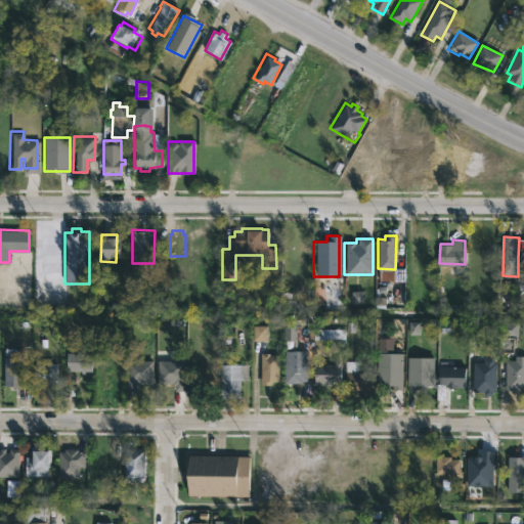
[(391,270),(380,270),(380,280),(392,280),(391,270)]
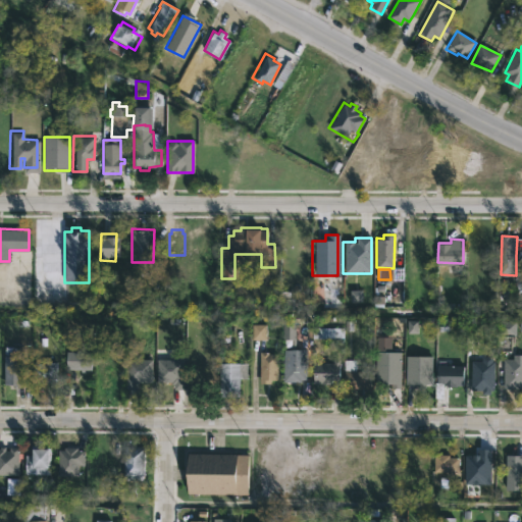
[(351,290),(351,302),(362,301),(362,290),(351,290)]
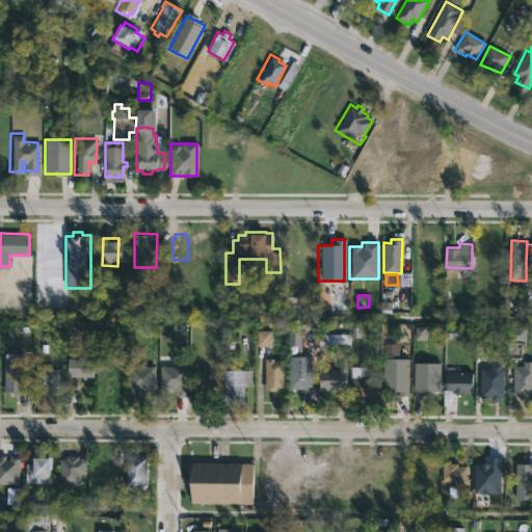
[(288,326),(289,346),(301,346),(300,326),(288,326)]
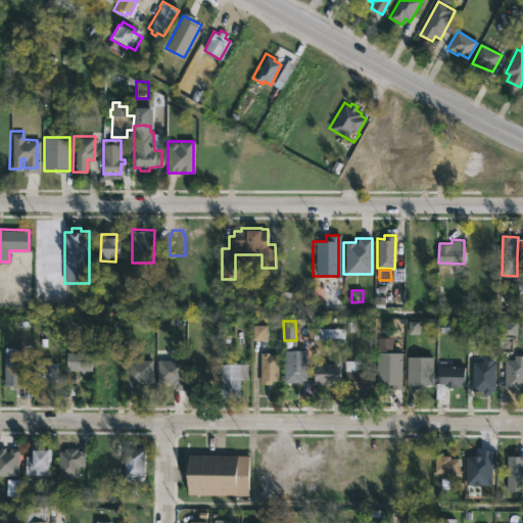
[(408,334),(419,334),(419,321),(409,321),(408,334)]
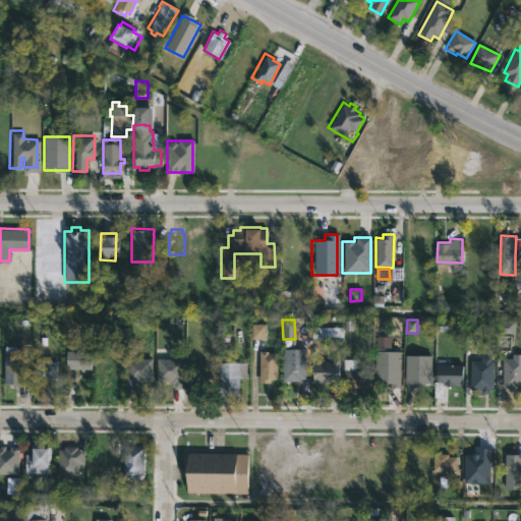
[(515,321),(499,322),(499,334),(515,334),(515,321)]
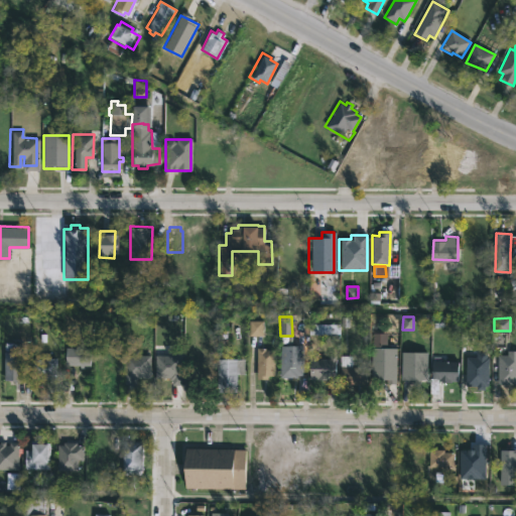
[(263,320),(249,321),(250,336),(263,336),(263,320)]
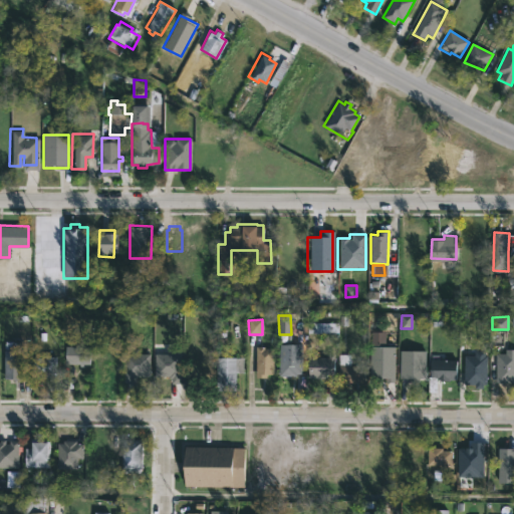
[(10,378),(3,378),(3,340),(23,340),(22,379),(10,378)]
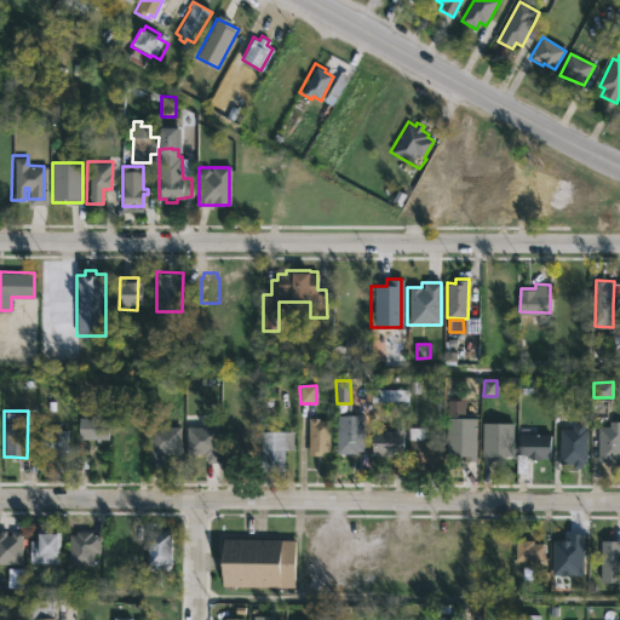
[(363,448),(363,451),(357,451),(357,453),(334,452),(337,412),(366,414),(363,448)]
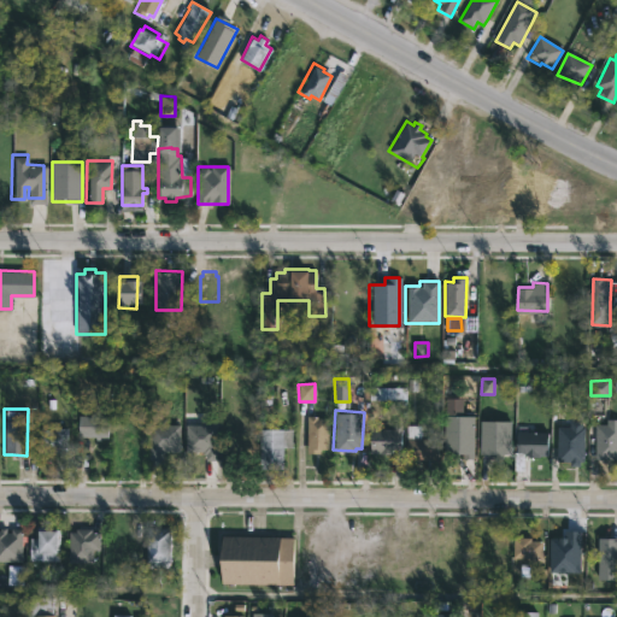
[(78,436),(77,436),(78,415),(107,415),(107,436),(78,436)]
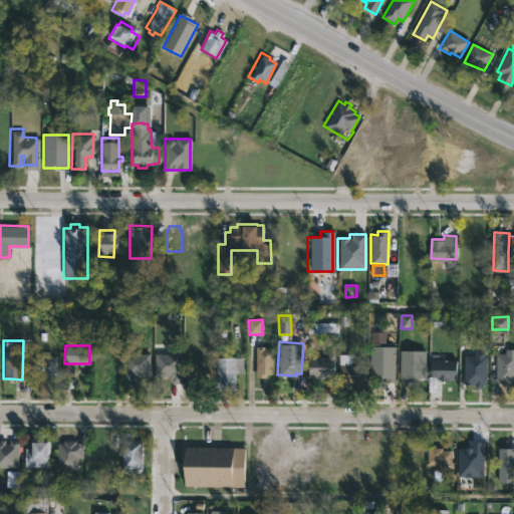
[(274,347),(273,372),(266,372),(266,376),(255,375),(256,345),(274,347)]
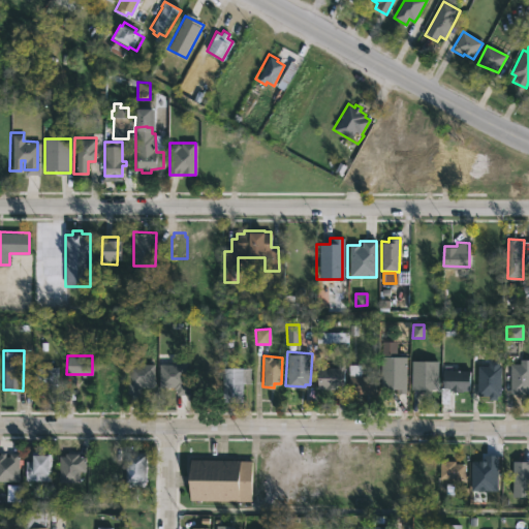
[(407,356),(406,393),(397,392),(397,389),(380,389),(381,355),(407,356)]
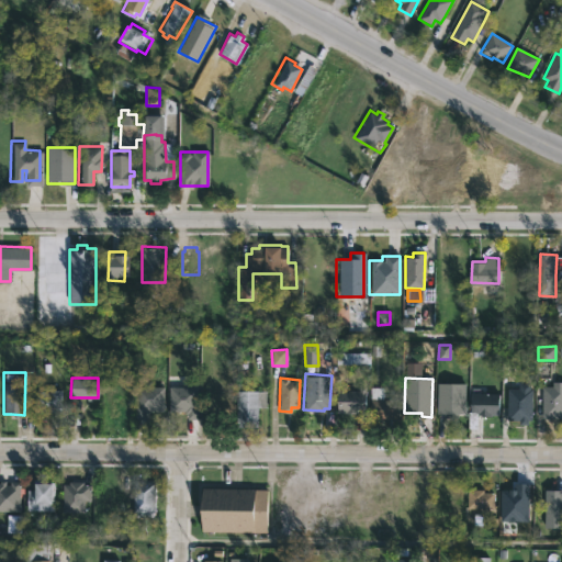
[(465,383),(464,413),(458,413),(458,418),(445,417),(446,412),(437,412),(438,382),(465,383)]
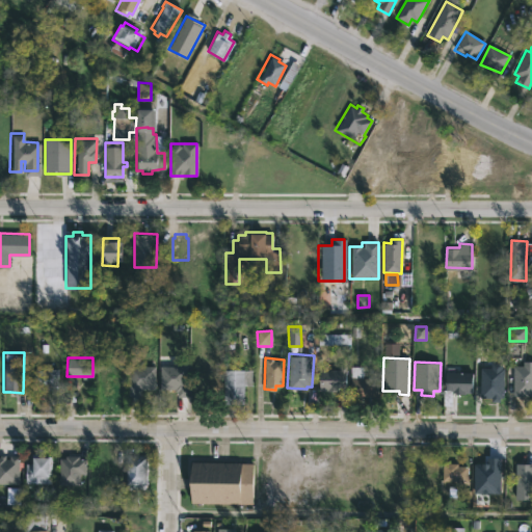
[(505,367),(504,394),(502,394),(502,397),(500,397),(500,402),(490,402),(490,398),(479,397),(480,367),(490,367),(490,362),(502,362),(502,367),(505,367)]
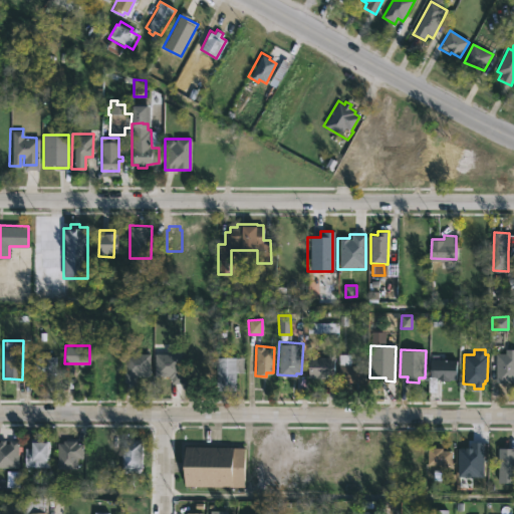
[(513,349),(513,381),(496,381),(497,352),(506,353),(506,349),(513,349)]
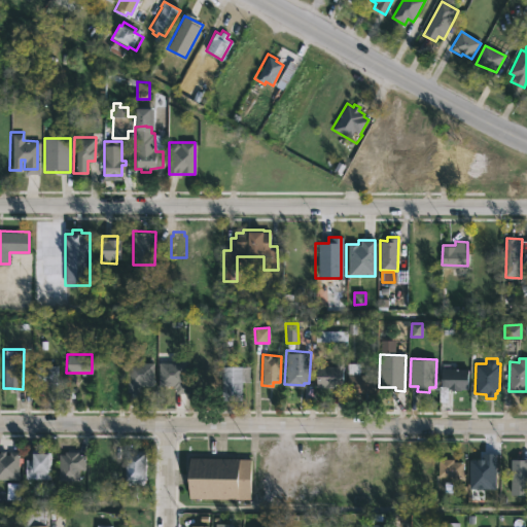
[(335,384),(335,387),(316,385),(317,365),(337,365),(337,361),(343,361),(343,384),(335,384)]
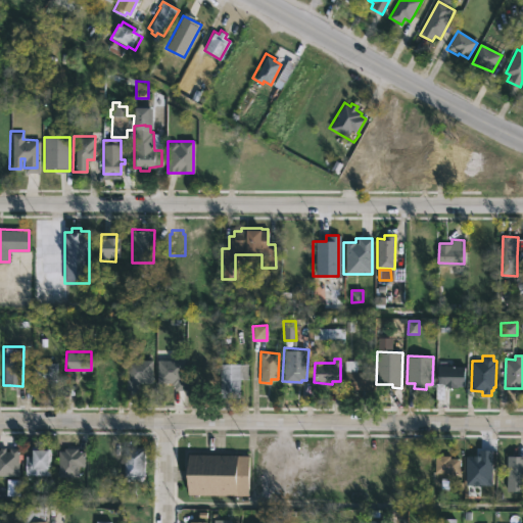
[(372,372),(371,389),(345,389),(346,360),(358,360),(357,371),(372,372)]
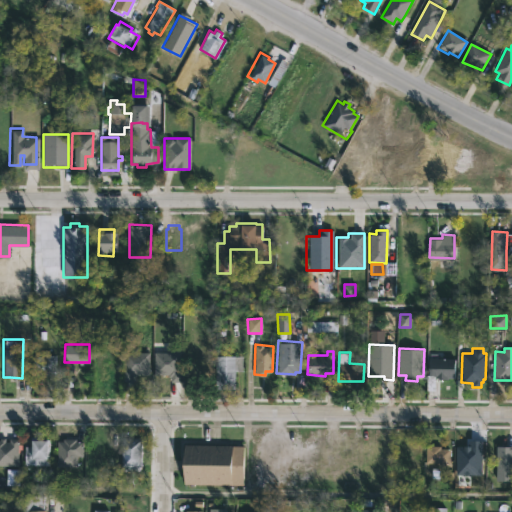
[(56,354),(55,373),(50,373),(50,375),(33,375),(34,356),(44,357),(44,353),(56,354)]
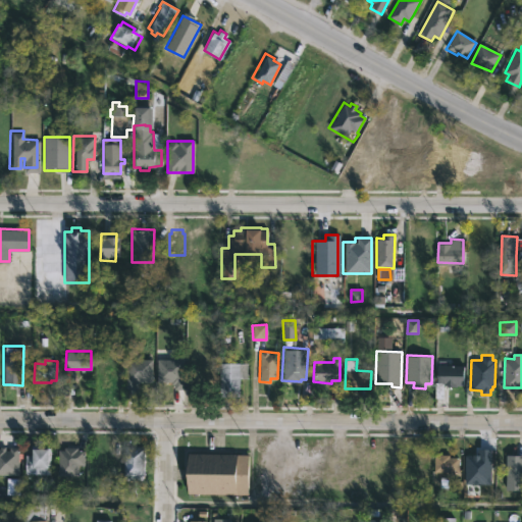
[(125,361),(125,389),(139,389),(139,384),(152,384),(152,361),(125,361)]
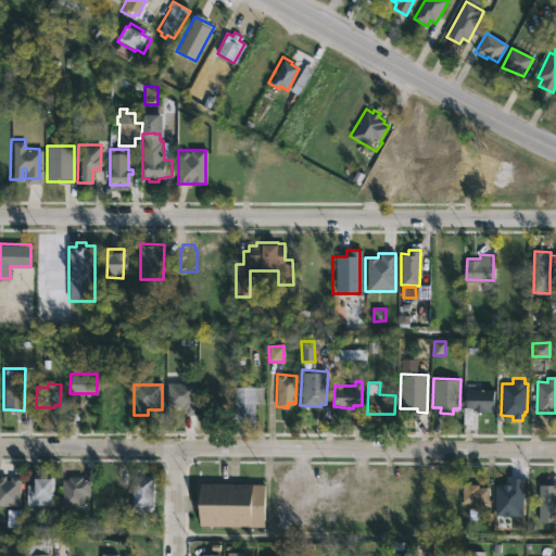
[(167,384),(167,412),(194,412),(194,384),(167,384)]
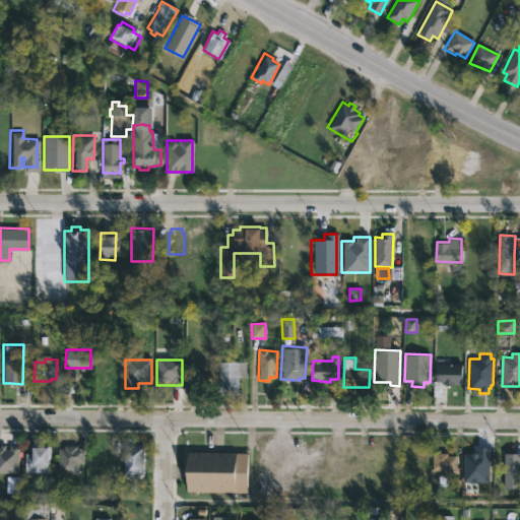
[(246,376),(246,377),(239,377),(238,395),(217,394),(218,361),(246,362),(246,376)]
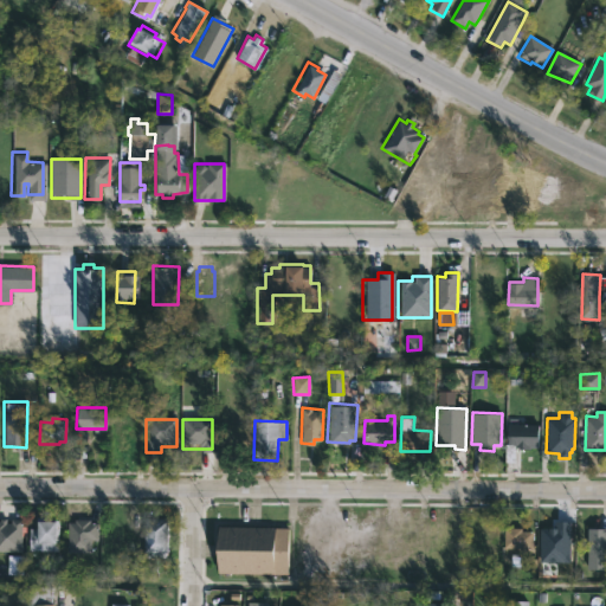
[(137,424),(137,434),(135,434),(134,452),(133,452),(133,456),(123,456),(123,452),(115,451),(116,434),(111,433),(113,423),(137,424)]
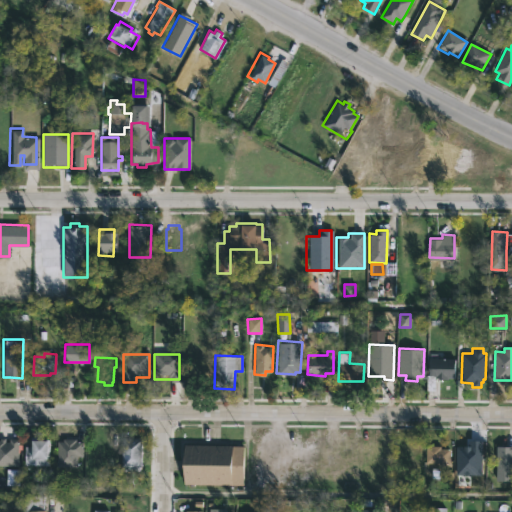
[(455,377),(436,379),(436,377),(435,377),(435,390),(427,390),(426,374),(429,374),(429,358),(455,358),(455,377)]
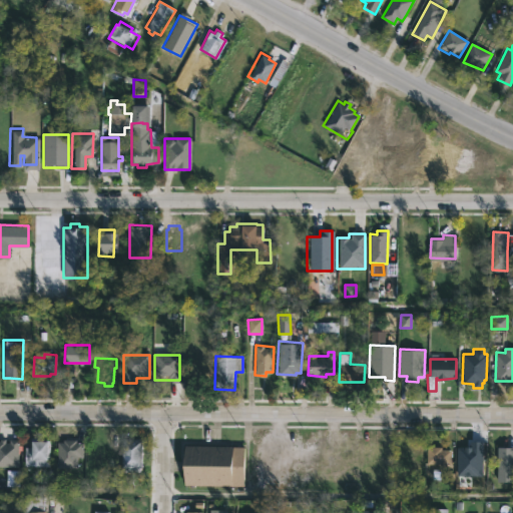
[(49,440),(48,466),(24,465),(24,447),(30,447),(30,437),(49,440)]
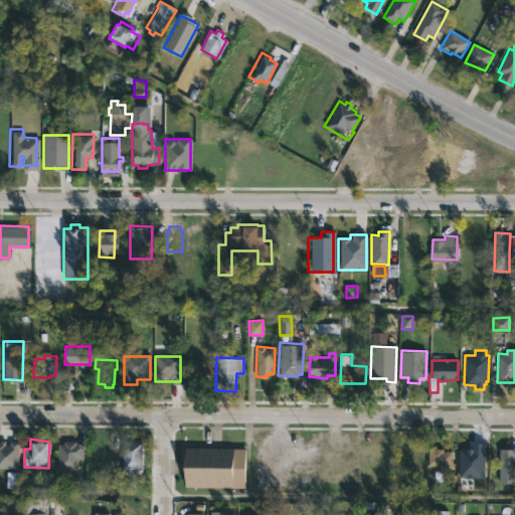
[(0,440),(5,440),(5,444),(9,444),(9,442),(18,442),(18,468),(0,467),(0,440)]
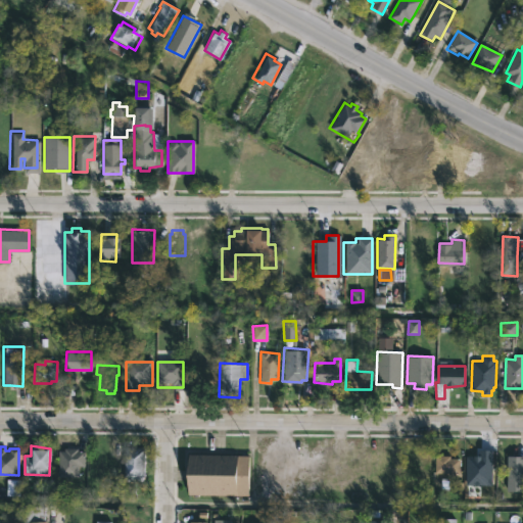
[(142,481),(124,481),(124,447),(144,446),(145,477),(142,477),(142,481)]
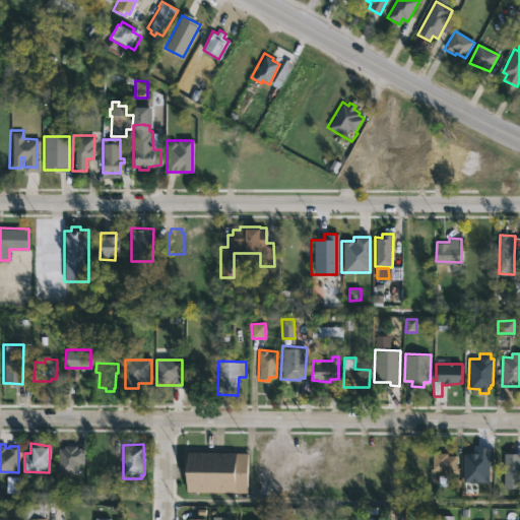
[(76,447),(83,448),(83,463),(78,462),(78,474),(57,474),(57,447),(64,447),(64,445),(76,445),(76,447)]
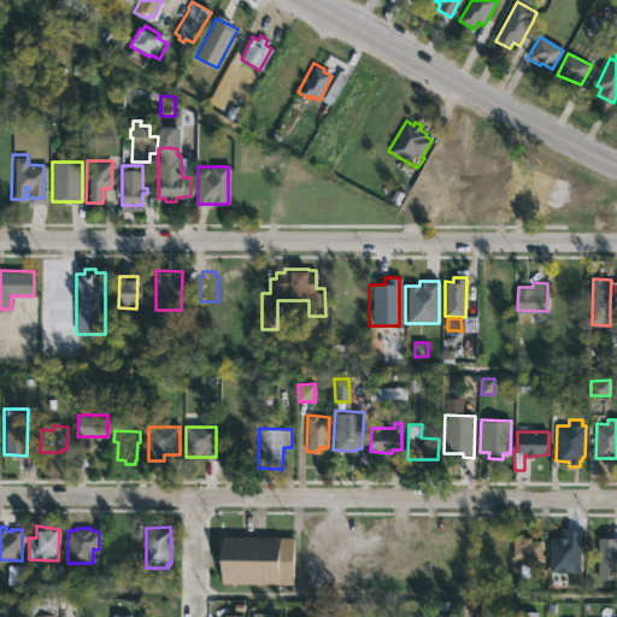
[(569,528),(569,532),(577,532),(577,559),(558,559),(557,528),(569,528)]
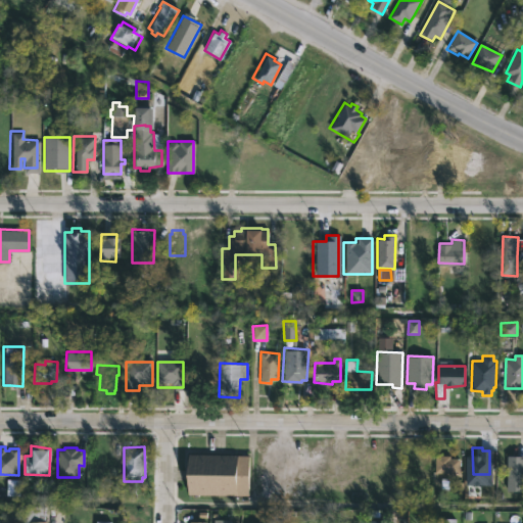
[(432,449),(432,483),(414,482),(415,448),(432,449)]
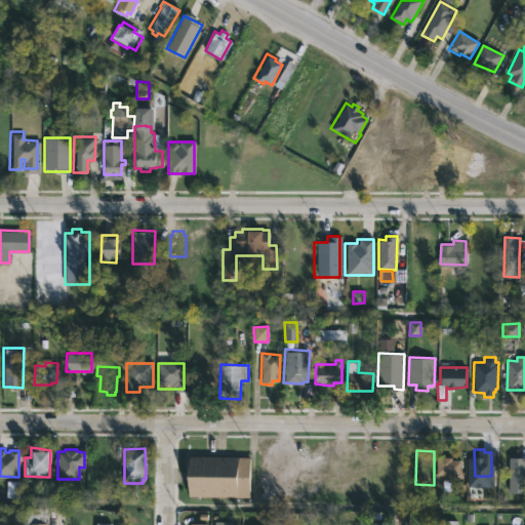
[(249,491),(249,497),(189,496),(189,455),(250,456),(249,491)]
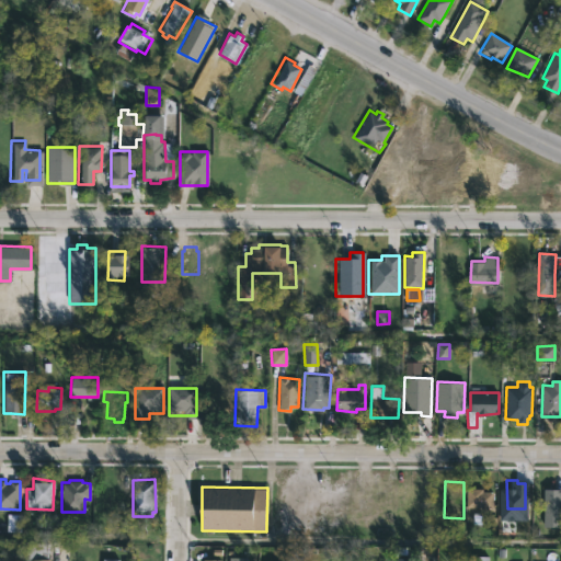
[(483,489),(483,491),(493,491),(493,508),(466,507),(467,488),(483,489)]
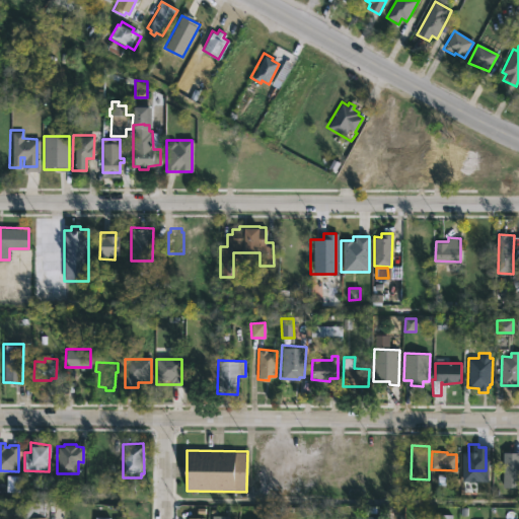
[(518,487),(503,487),(504,452),(518,452),(518,487)]
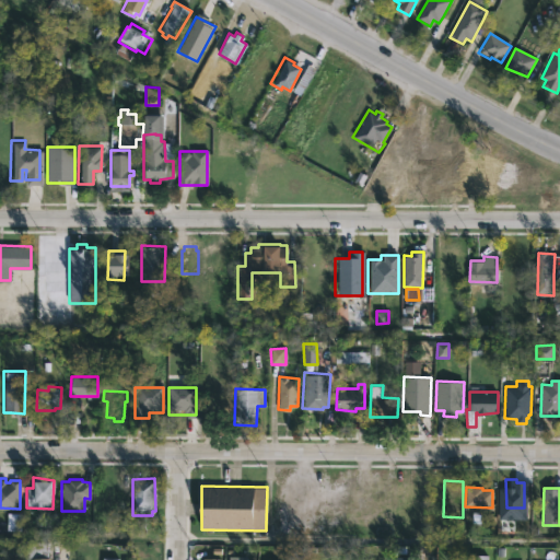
[(48,541),(48,558),(50,558),(50,559),(30,559),(25,559),(25,541),(48,541)]
